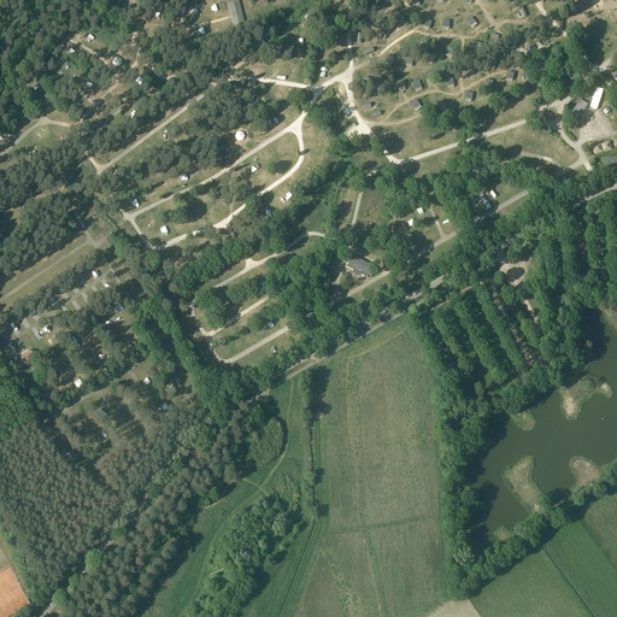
[(233,17),(234,21),(234,24),(242,23),(241,18),(240,15),(240,13),(239,10),(238,5),(230,7),(233,17)]
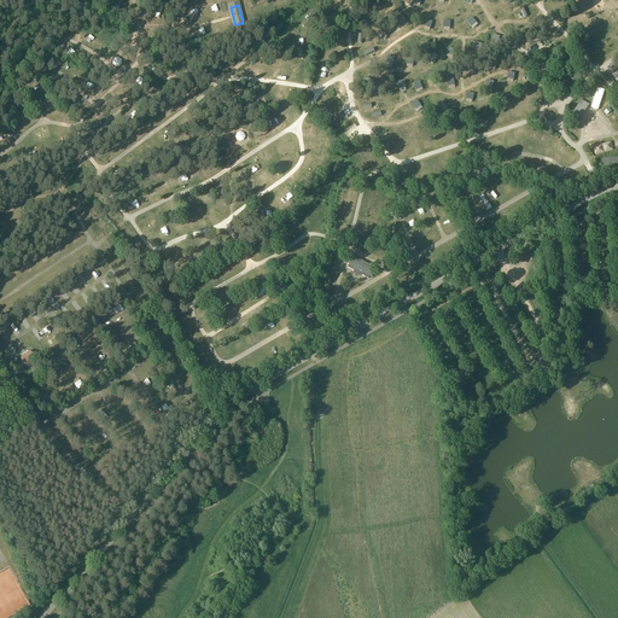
[(473,17),(467,22),(472,28),(477,23),(473,17)]
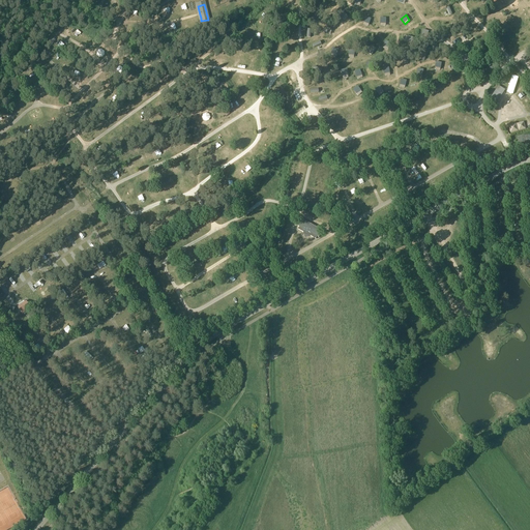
[(507,92),(513,94),(519,77),(512,76),(507,92)]
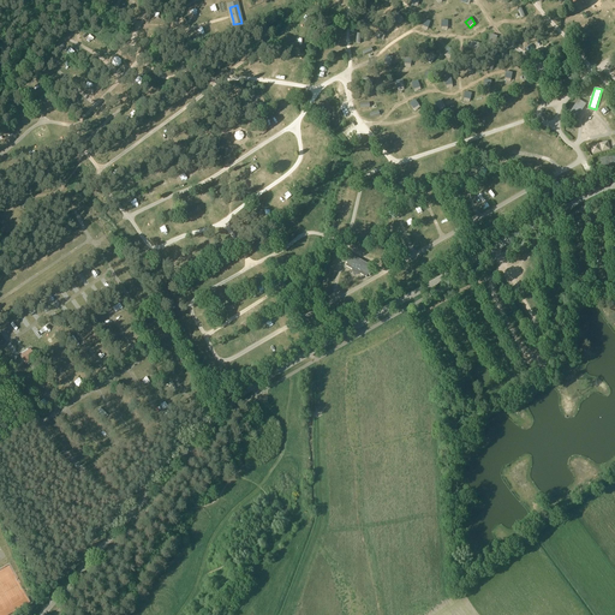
[(581,109),(575,106),(568,115),(574,120),(581,109)]
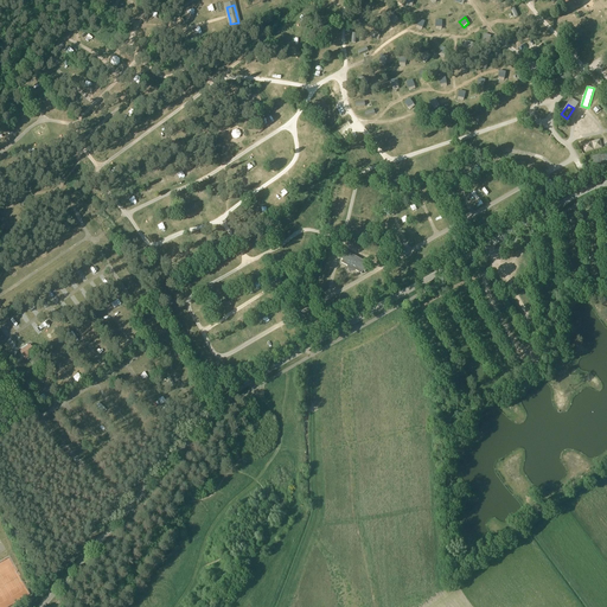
[(606,116),(602,110),(596,115),(605,126),(606,122),(606,116)]
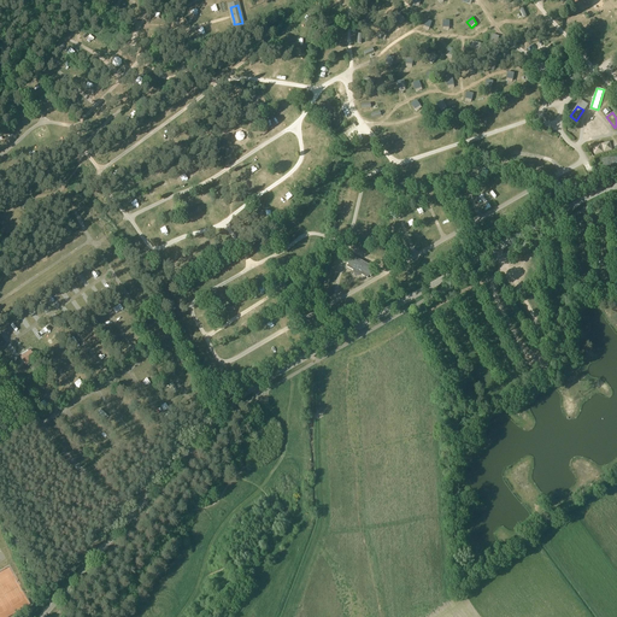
[(244,134),(240,133),(236,134),(235,137),(236,141),(240,142),(244,141),(245,136),(244,134)]
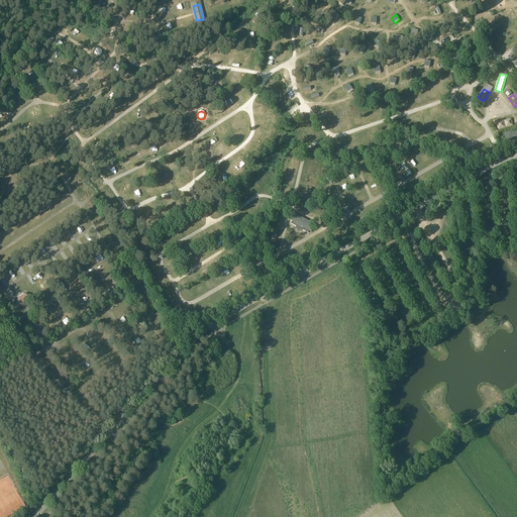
[(497,122),(498,129),(513,126),(512,119),(497,122)]
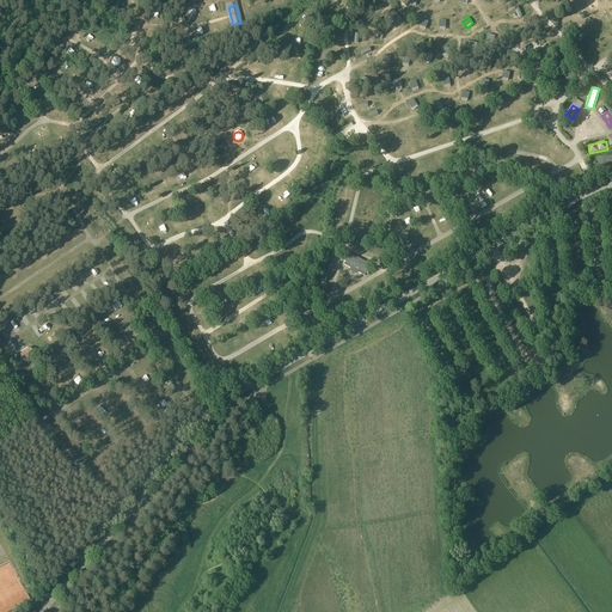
[(606,157),(598,158),(600,170),(609,167),(606,157)]
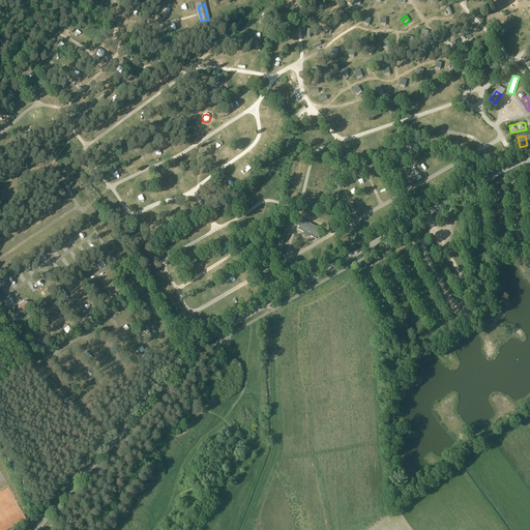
[(302,219),(298,227),(299,227),(298,230),(305,234),(304,235),(305,237),(308,236),(308,235),(316,239),(318,237),(319,238),(323,231),(302,219)]
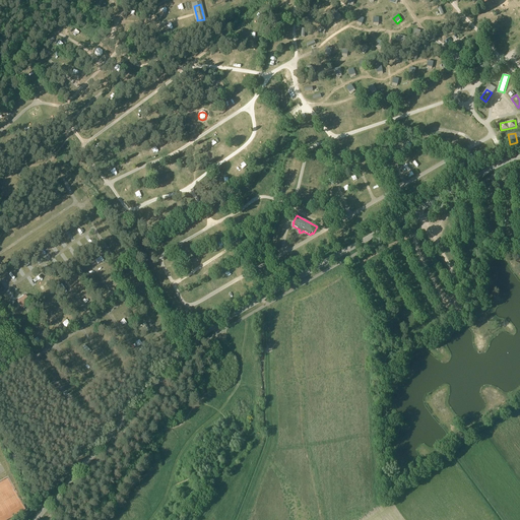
[(30,303),(25,296),(16,301),(21,309),(30,303)]
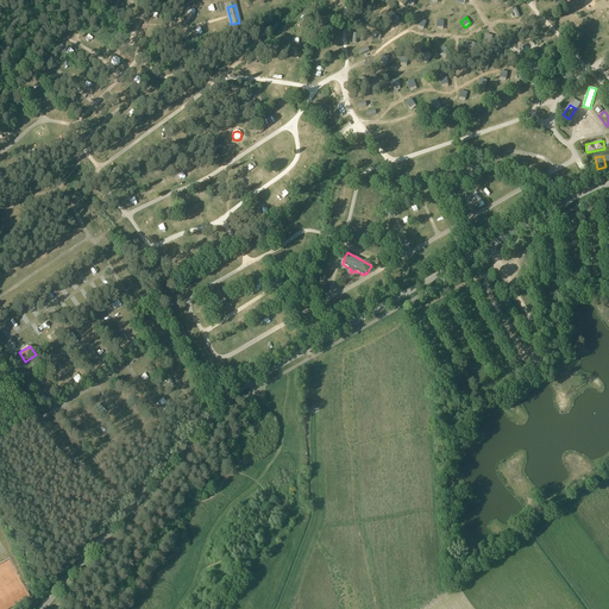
[(44,395),(39,389),(33,393),(38,400),(44,395)]
